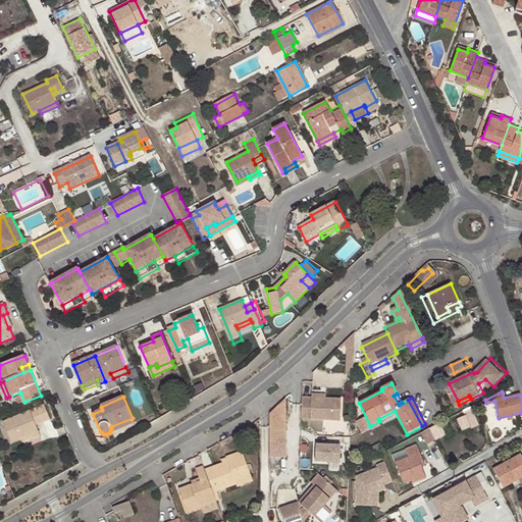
[(311,399),(302,399),(302,421),(312,421),(341,421),(341,399),(325,399),(311,399)]
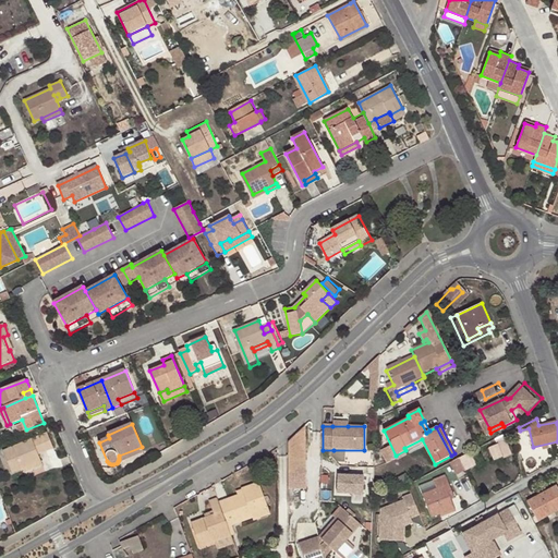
[(305,449),(305,427),(288,443),(288,458),(305,458),(305,449)]
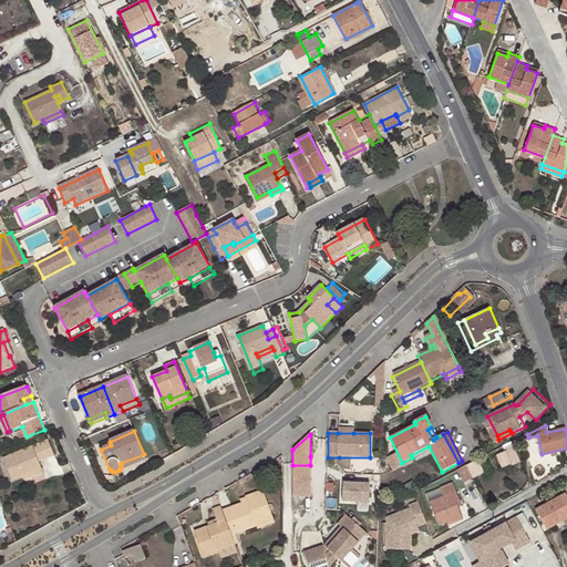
[(13,480),(24,475),(42,467),(39,462),(37,455),(44,452),(48,459),(54,455),(49,440),(4,459),(13,480)]
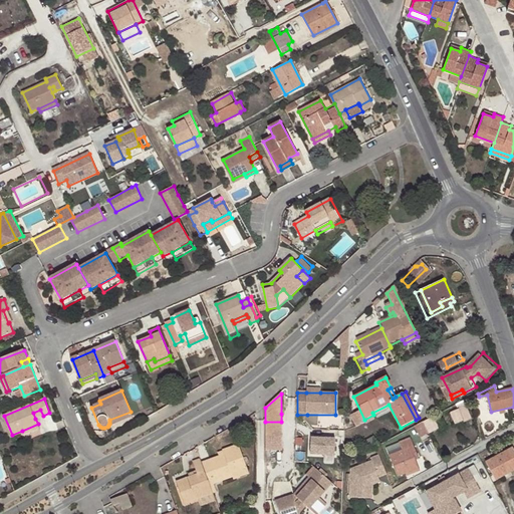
[(464,422),(471,419),(465,402),(458,406),(459,410),(451,413),(455,424),(463,421),(464,422)]
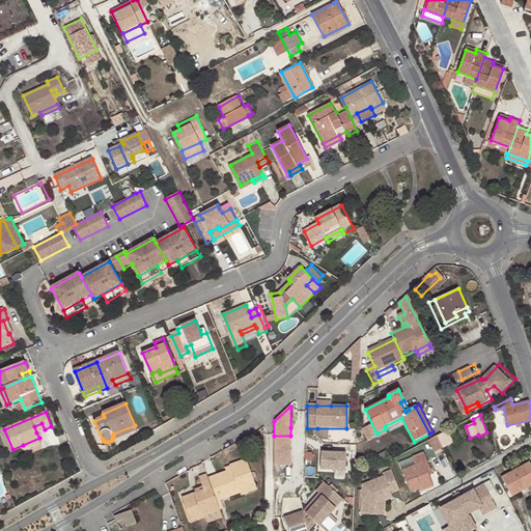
[(36,432),(45,429),(42,423),(34,426),(36,432)]
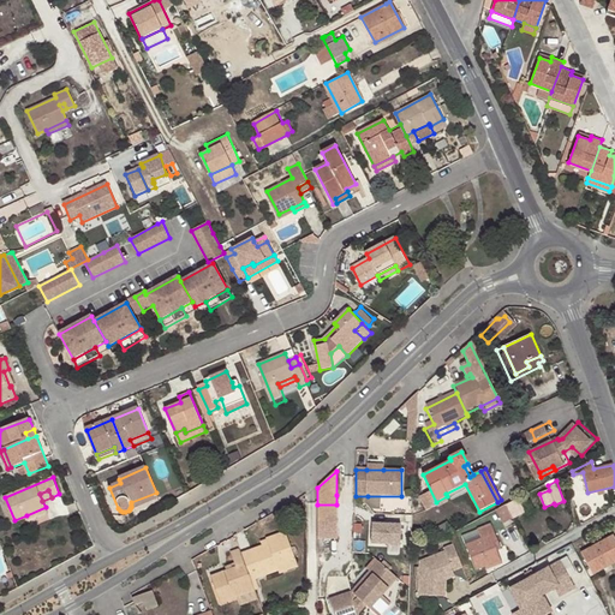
[(159,499),(156,493),(131,502),(131,503),(131,506),(131,507),(130,508),(130,509),(132,509),(159,499)]
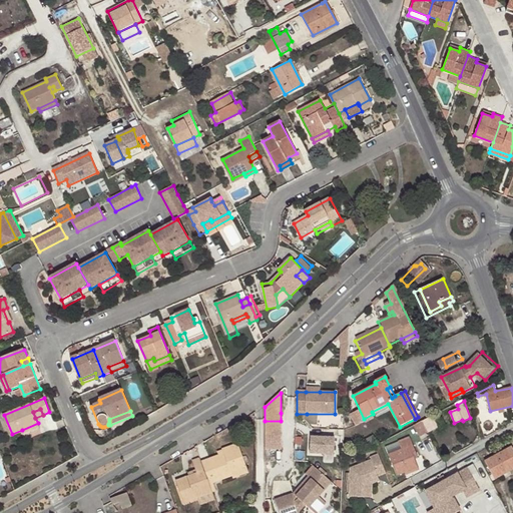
[(297,414),(306,424),(307,414),(297,414)]
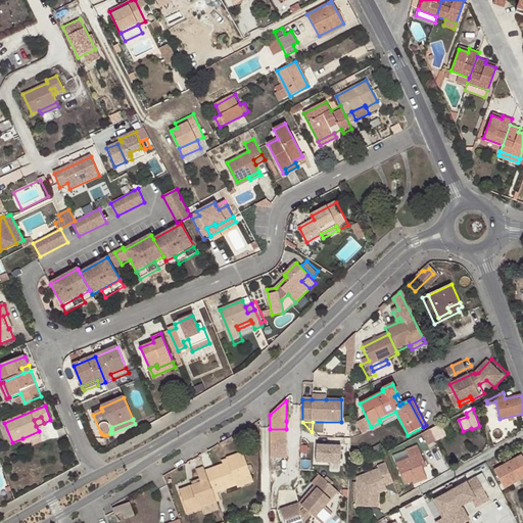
[(431,429),(437,440),(447,435),(441,424),(431,429)]
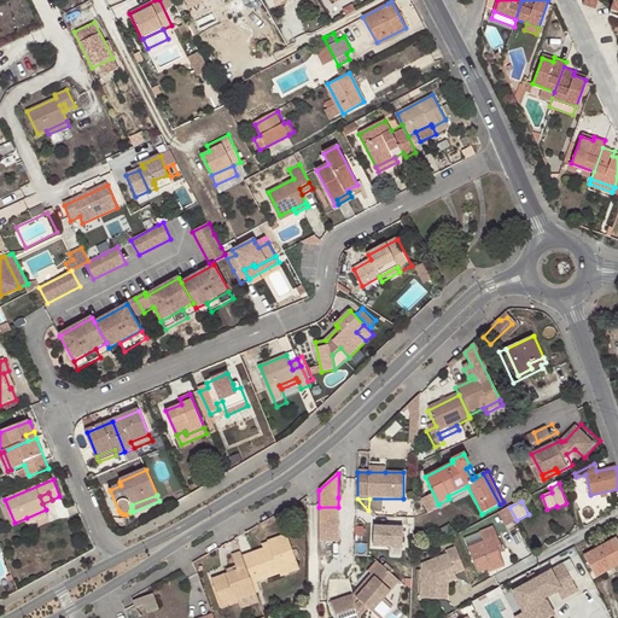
[(338,507),(319,507),(319,524),(338,525),(338,507)]
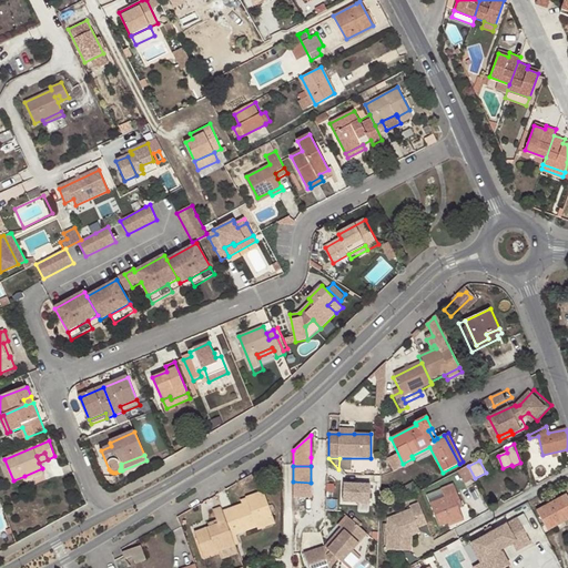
[(465,484),(475,478),(468,466),(458,472),(465,484)]
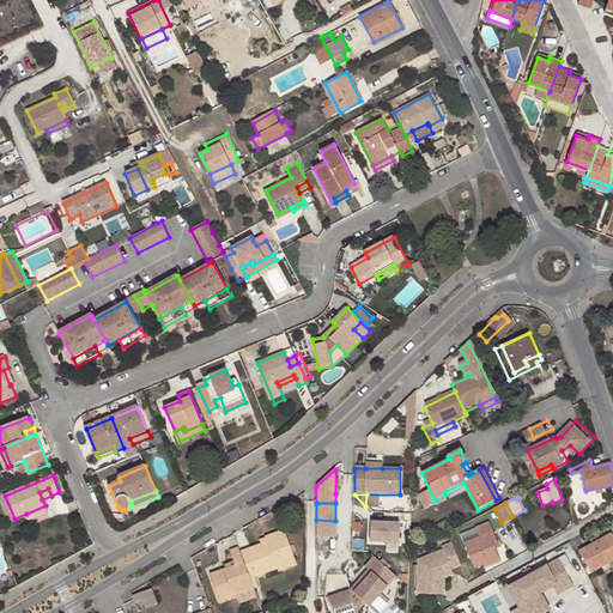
[(46,505),(26,514),(29,520),(48,511),(46,505)]
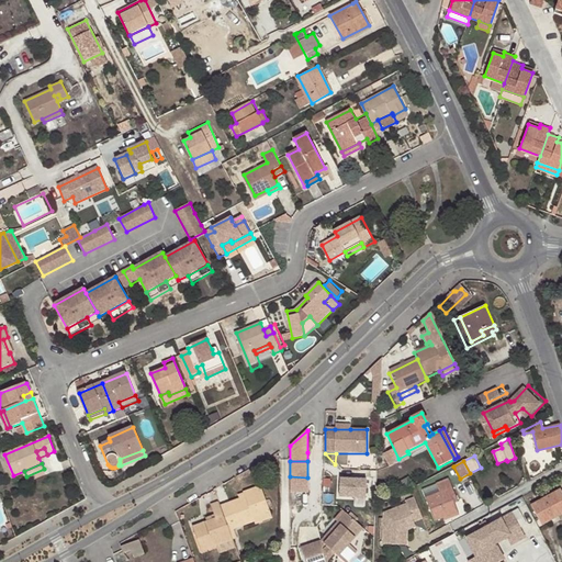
[(337,475),(337,497),(363,497),(364,476),(337,475)]
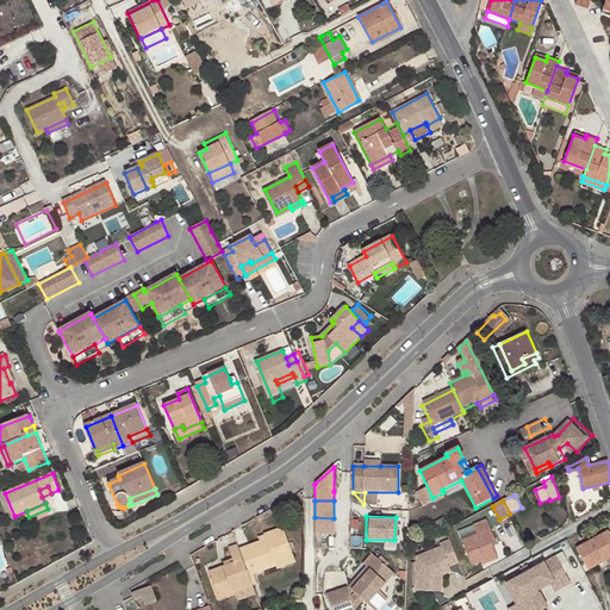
[(334,518),(315,517),(315,536),(334,535),(334,518)]
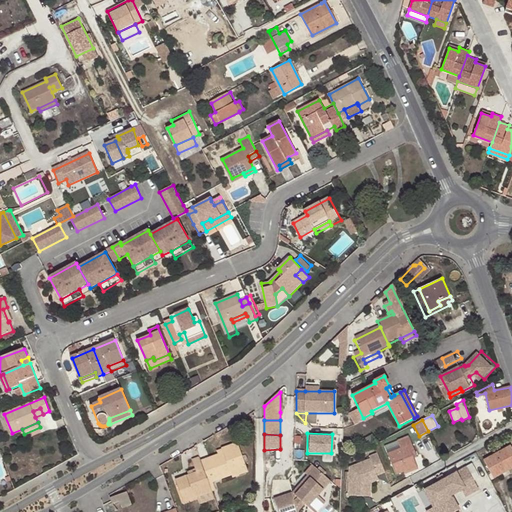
[(360,442),(364,450),(377,443),(373,435),(360,442)]
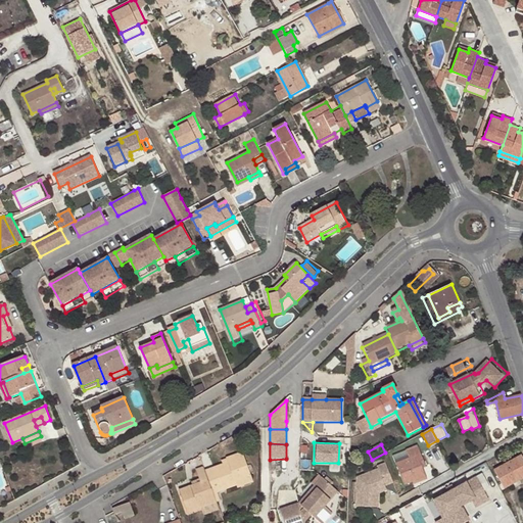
[(407,450),(410,459),(396,464),(405,484),(413,481),(426,476),(424,468),(421,463),(424,462),(418,446),(407,450)]
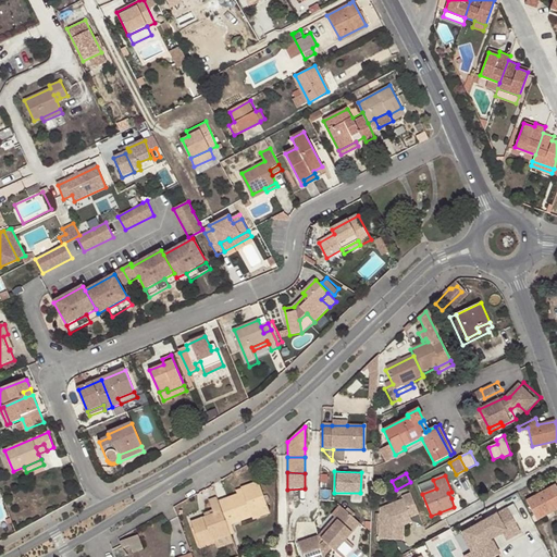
[(245,493),(239,495),(220,502),(229,525),(232,524),(254,518),(252,512),(269,506),(260,482),(243,489),(243,490),(245,493)]
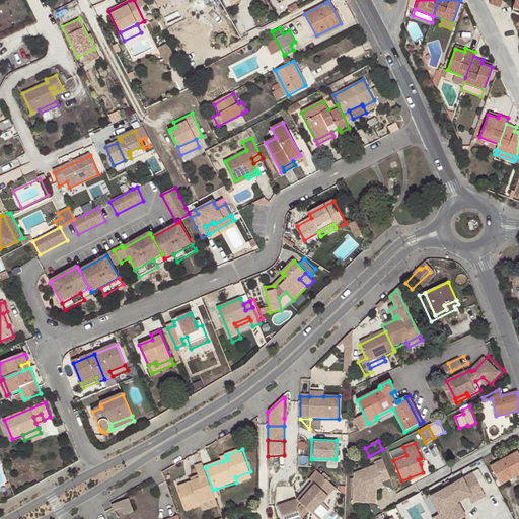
[(491,465),(498,479),(507,474),(509,479),(518,473),(518,464),(518,463),(518,462),(518,453),(518,450),(491,465)]
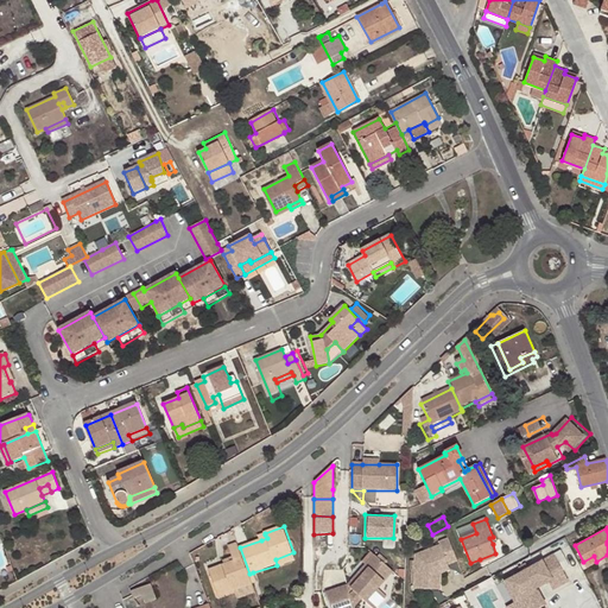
[(458,561),(450,538),(439,542),(441,544),(416,553),(413,587),(435,588),(436,568),(448,563),(448,564),(458,561)]
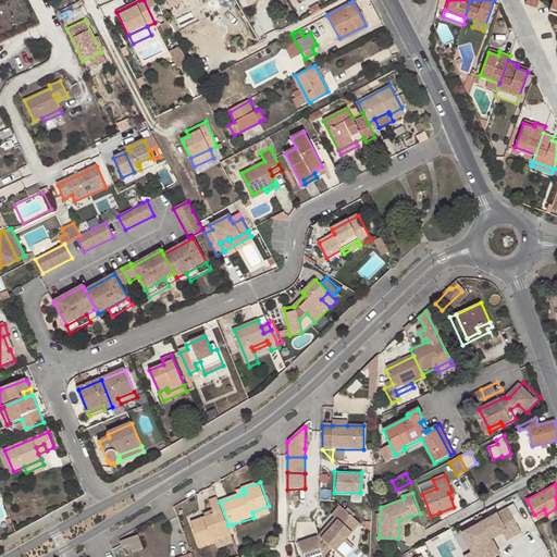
[(229,525),(220,502),(219,497),(210,500),(214,514),(192,521),(200,546),(217,541),(232,535),(229,525)]
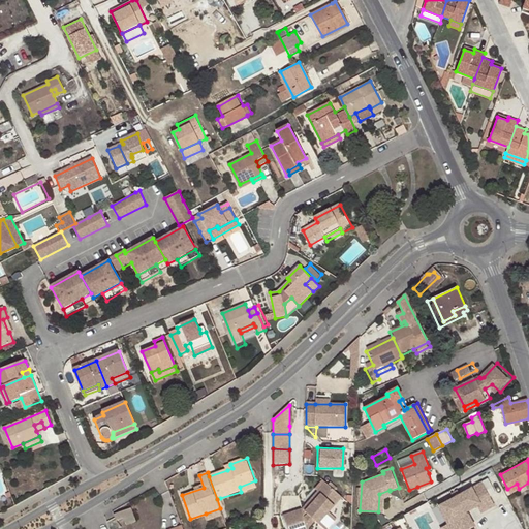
[(256,489),(255,480),(240,487),(241,492),(242,494),(256,489)]
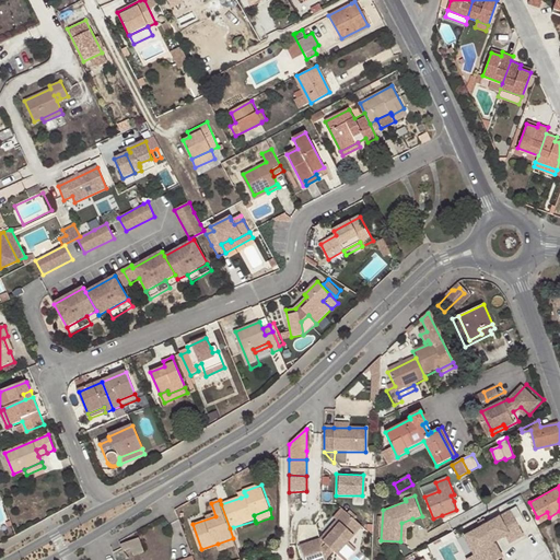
[(333,517),(336,521),(345,512),(340,509),(333,517)]
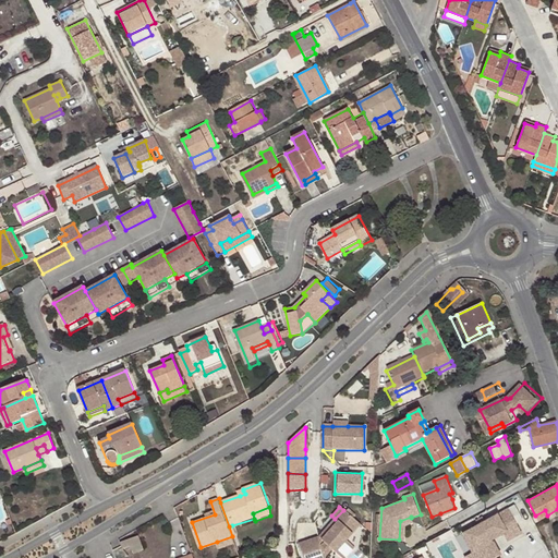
[(507,541),(521,533),(507,509),(462,534),(472,553),(465,557),(466,557),(495,557),(499,556),(490,540),(502,533),(507,541)]
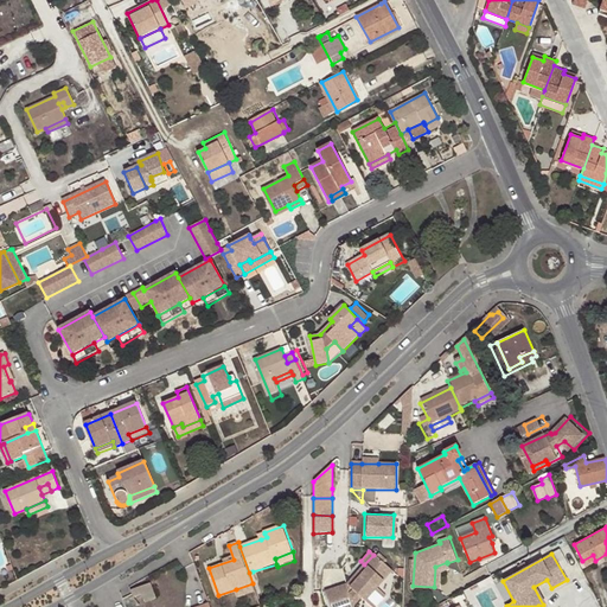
[(349,590),(353,606),(360,599),(365,602),(393,573),(374,555),(364,564),(368,568),(349,590)]
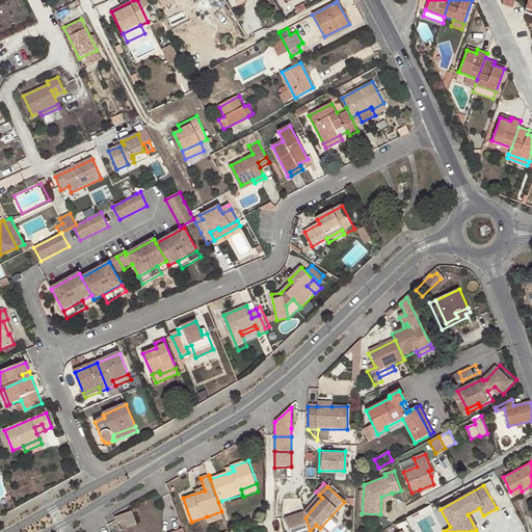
[(520,486),(510,491),(512,496),(522,491),(520,486)]
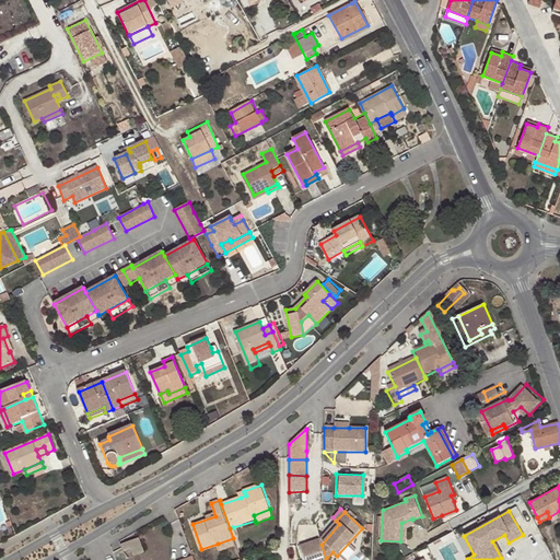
[(401,523),(400,541),(406,543),(407,526),(415,524),(412,520),(412,518),(401,523)]
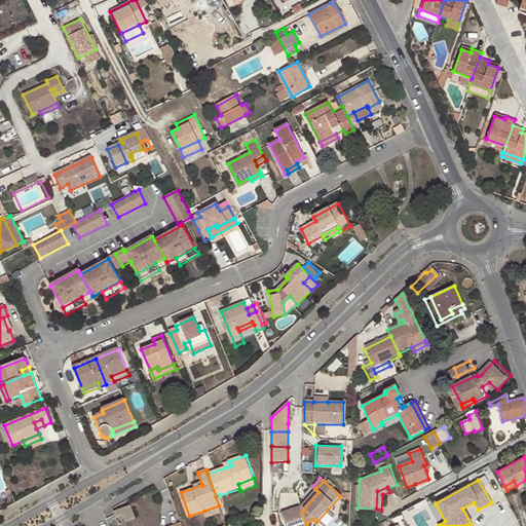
[(302,512),(318,492),(315,489),(300,506),(302,512)]
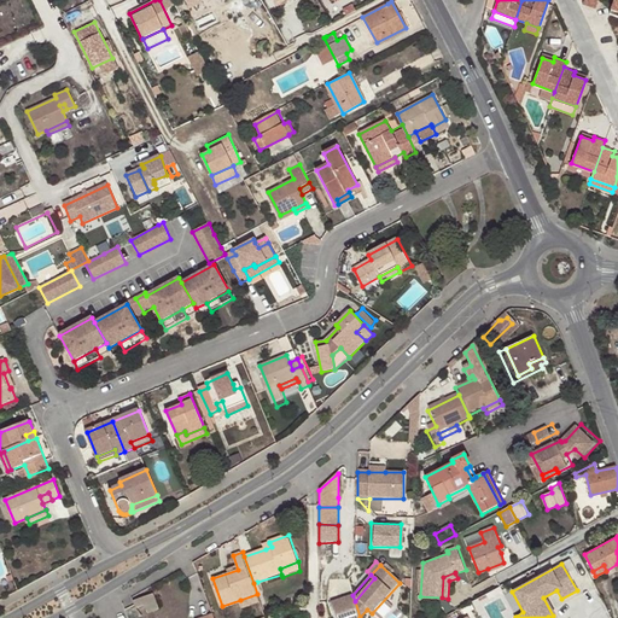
[(155,594),(134,601),(138,610),(145,608),(146,612),(159,608),(155,594)]
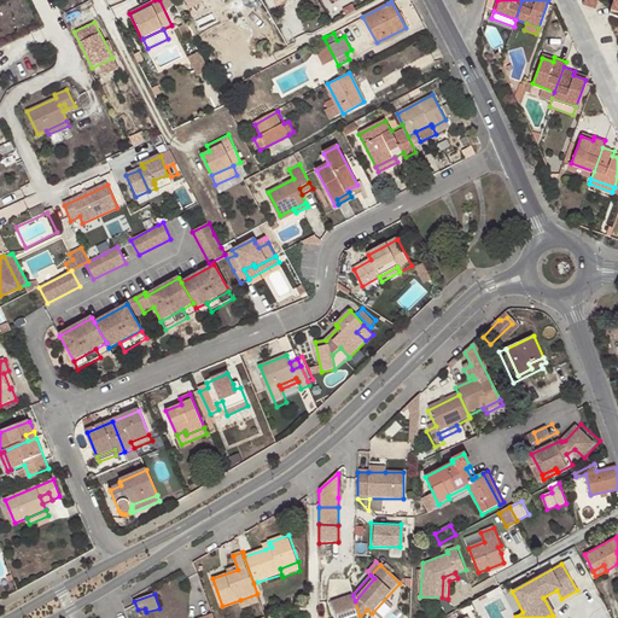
[(257,594),(240,600),(243,607),(260,601),(257,594)]
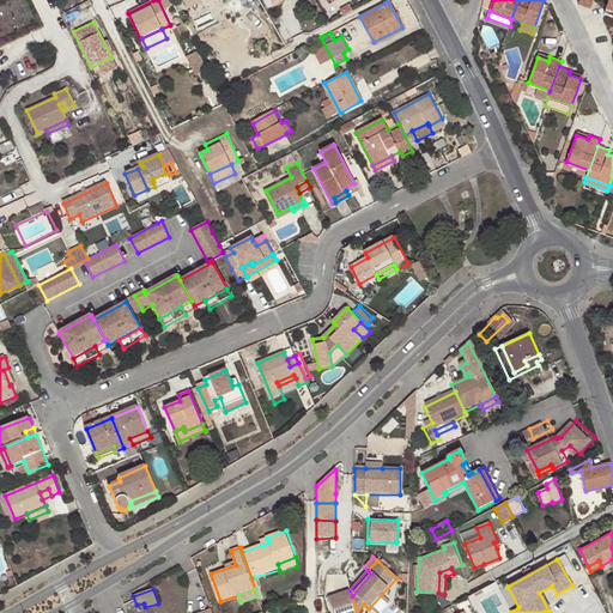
[(350,590),(328,598),(333,612),(357,612),(352,596),(350,590)]
